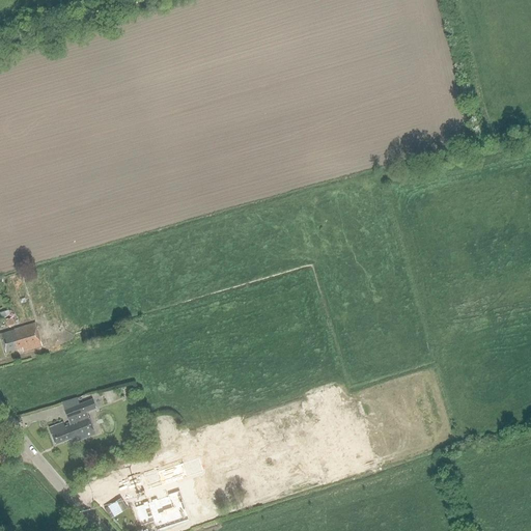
[(6,319),(8,326),(15,324),(12,317),(6,319)]
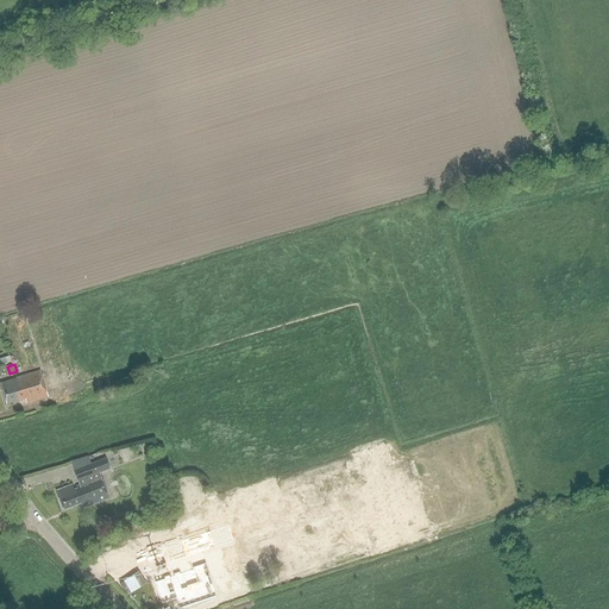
[(26,403),(48,397),(41,371),(17,378),(17,380),(0,383),(6,405),(25,400),(26,403)]
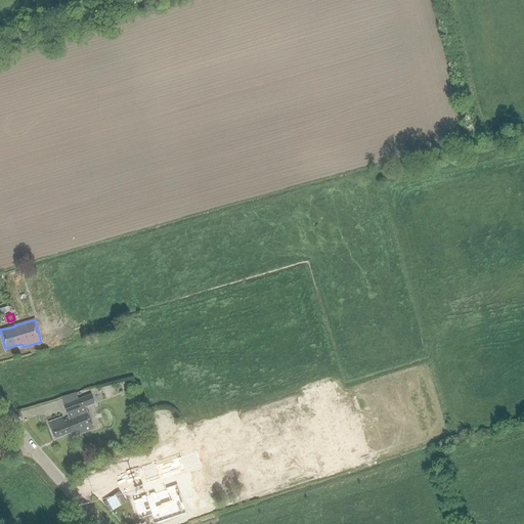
[(71,438),(84,433),(94,430),(86,407),(95,404),(91,394),(79,398),(79,400),(62,406),(68,420),(63,421),(62,418),(48,423),(54,439),(70,434),(71,438)]
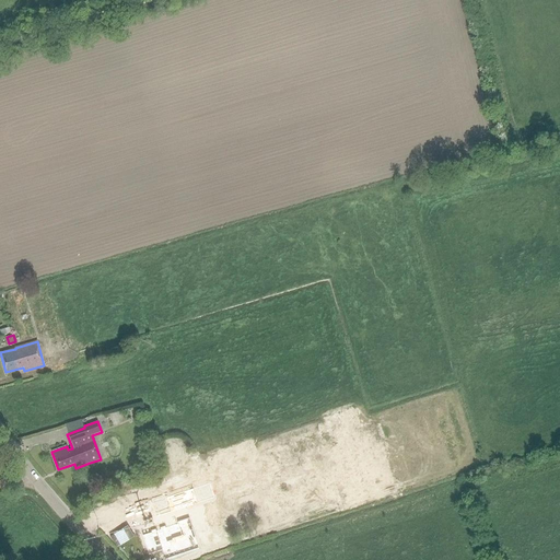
[(207,467),(218,503),(267,489),(264,478),(358,451),(351,424),(254,452),(252,442),(210,453),(214,465),(207,467)]
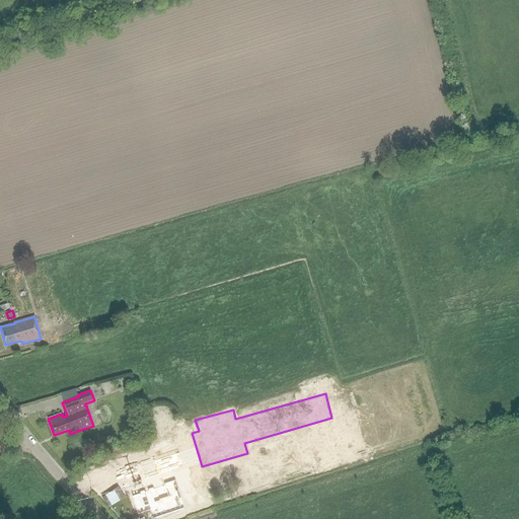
[(341,440),(349,437),(342,420),(334,423),(341,440)]
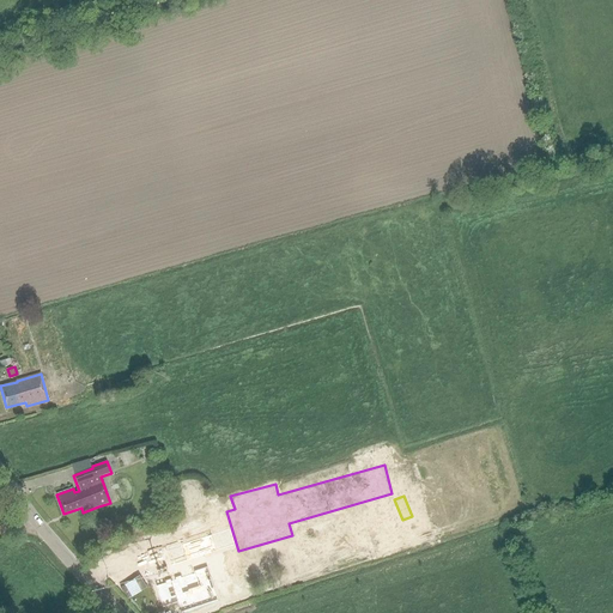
[(208,514),(169,528),(175,544),(214,529),(208,514)]
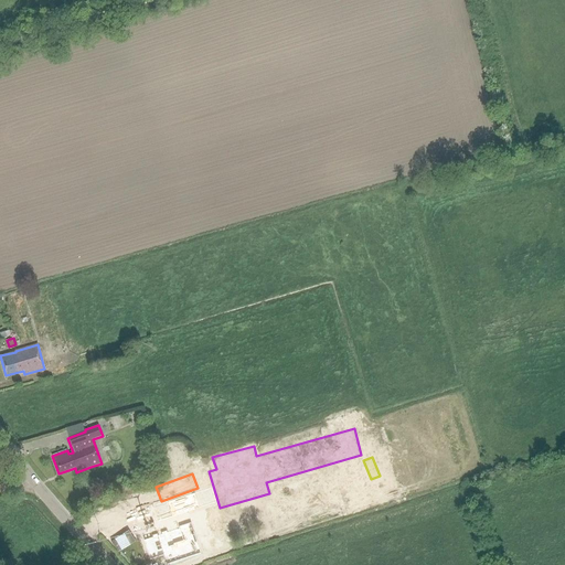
[(157,521),(215,501),(212,489),(152,508),(157,521)]
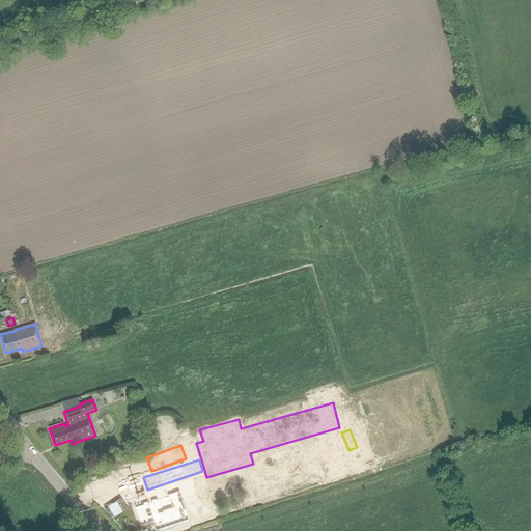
[(182,504),(183,504),(184,504),(179,492),(178,493),(167,496),(168,498),(159,501),(158,499),(152,501),(154,503),(149,504),(149,502),(145,503),(143,504),(144,505),(136,508),(141,527),(142,527),(155,524),(155,523),(157,530),(160,530),(190,522),(186,509),(185,510),(184,510),(182,504)]
